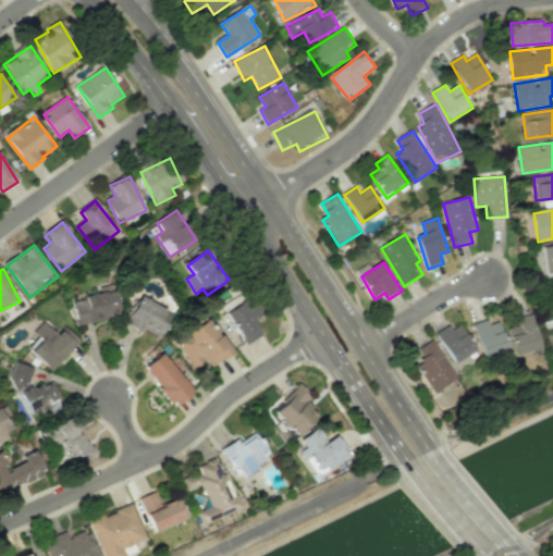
[(81,325),(122,316),(117,291),(75,300),(81,325)]
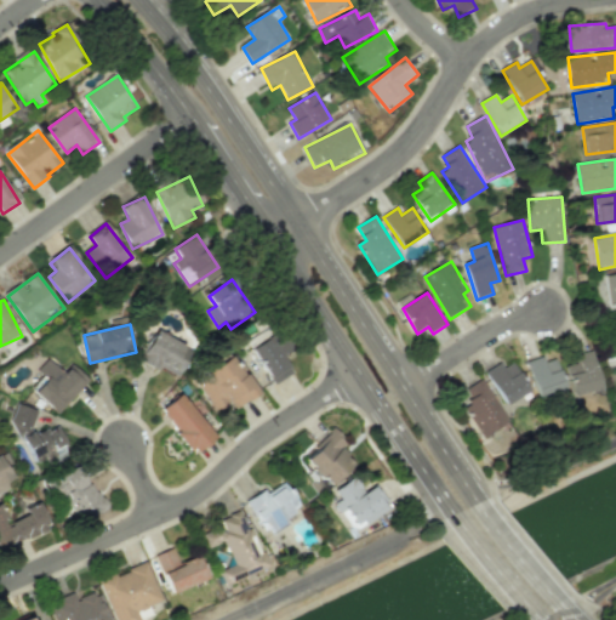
[(194,347),(155,333),(143,362),(182,377),(194,347)]
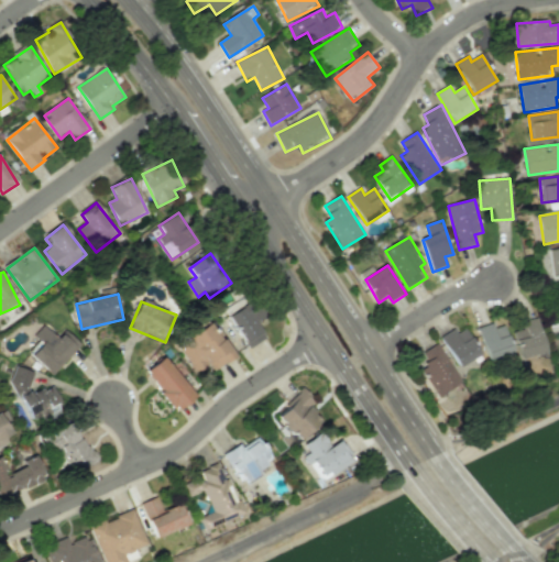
[(258,317),(250,304),(230,316),(250,350),(267,339),(255,319),(258,317)]
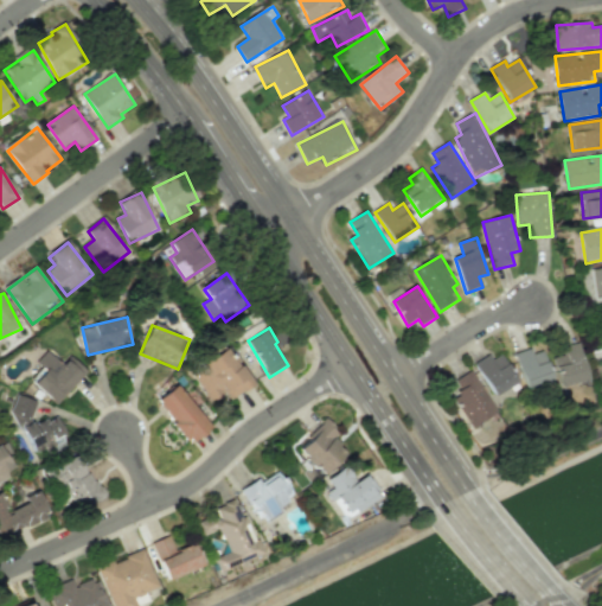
[(232,401),(255,387),(230,346),(192,370),(212,403),(228,393),(232,401)]
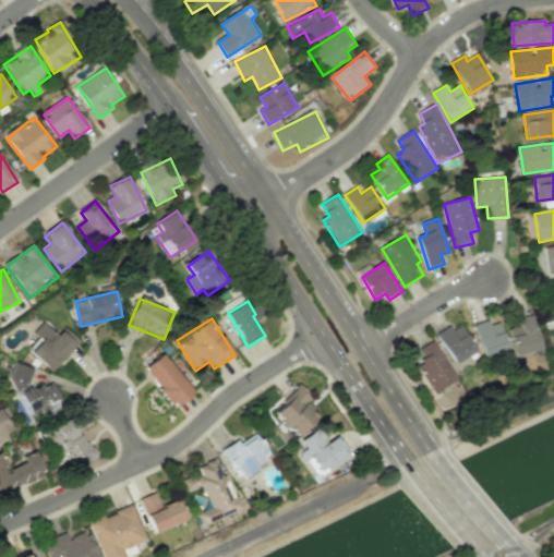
[(510,351),(501,323),(492,326),(490,322),(476,326),(486,359),(510,351)]
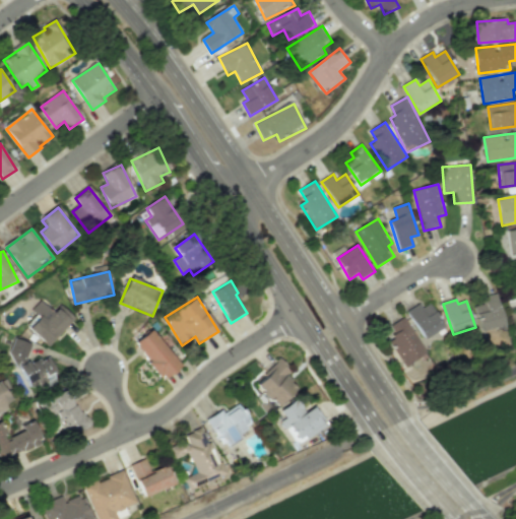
[(474,305),(481,332),(506,326),(499,300),(474,305)]
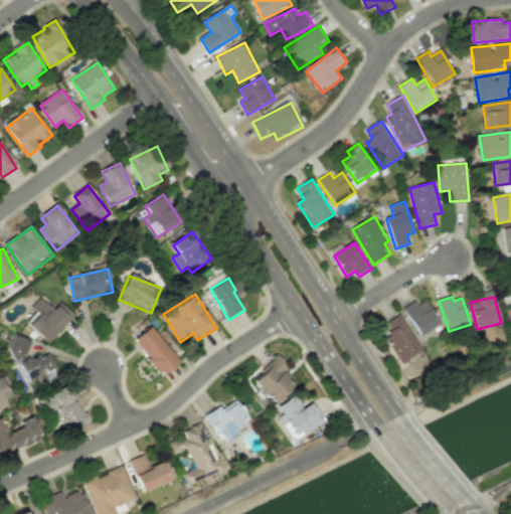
[(62,303),(54,310),(42,298),(33,308),(38,313),(28,324),(49,344),(76,316),(62,303)]
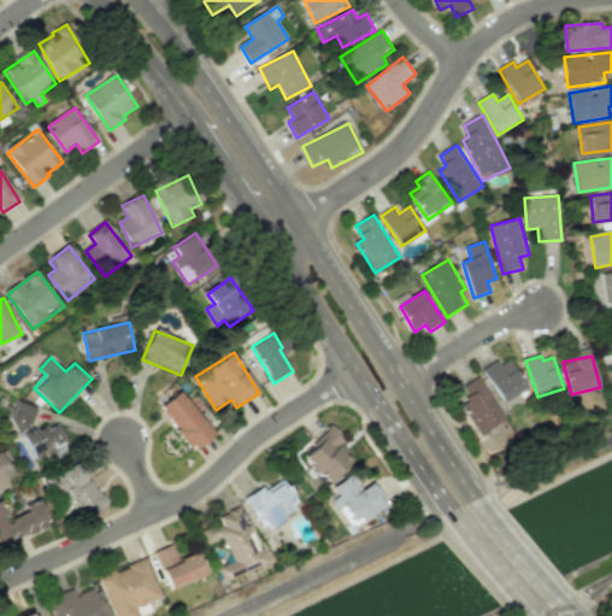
[(487,370),(501,403),(527,392),(513,358),(487,370)]
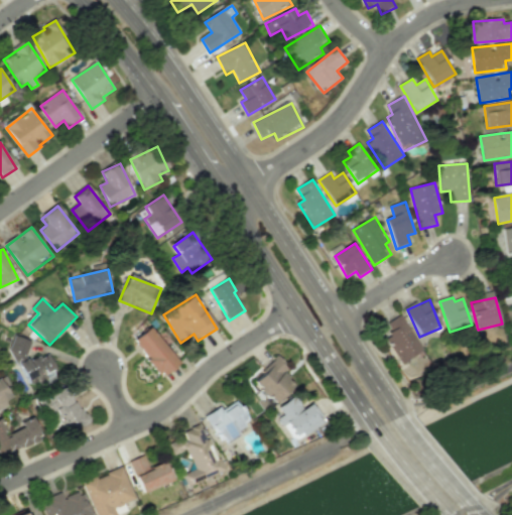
[(382,326),(403,363),(424,351),(403,313),(382,326)]
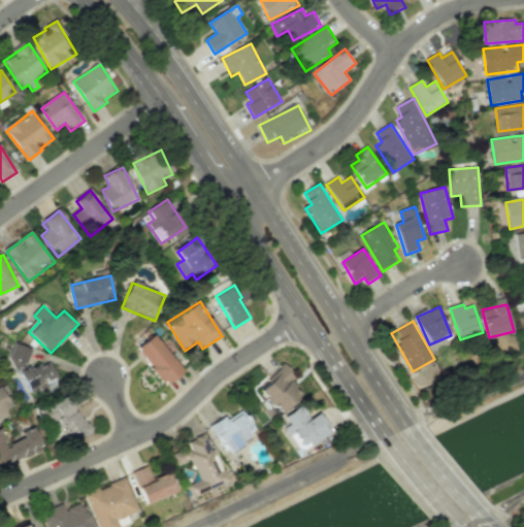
[(186,370),(154,335),(137,351),(169,386),(186,370)]
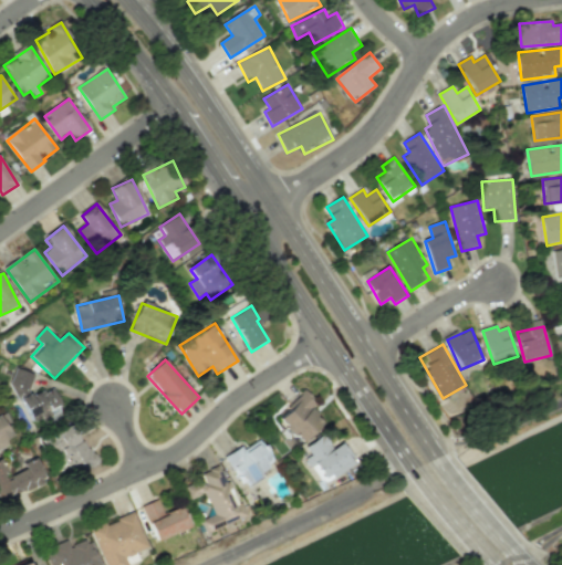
[(37,375),(18,368),(14,380),(32,426),(60,415),(63,406),(55,387),(33,396),(31,390),(37,375)]
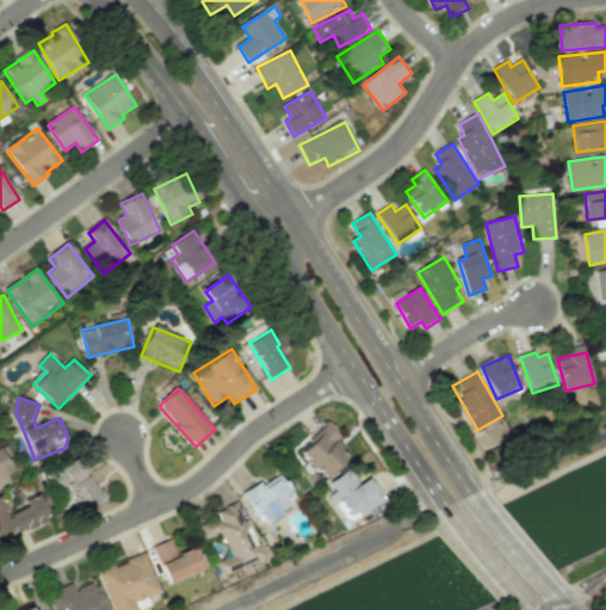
[(327,479),(350,455),(336,443),(344,435),(331,421),(301,454),(327,479)]
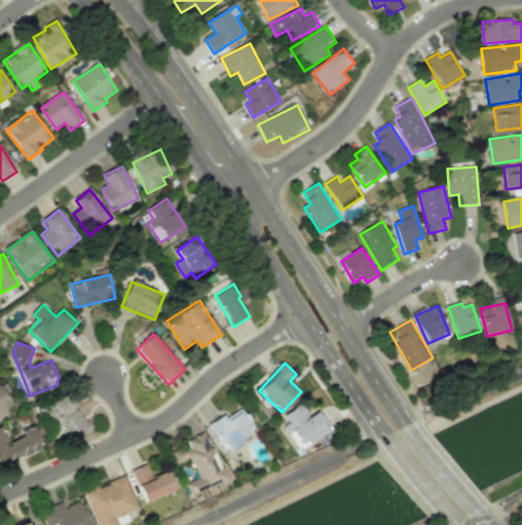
[(0,419),(10,415),(7,408),(11,406),(4,388),(0,389),(0,419)]
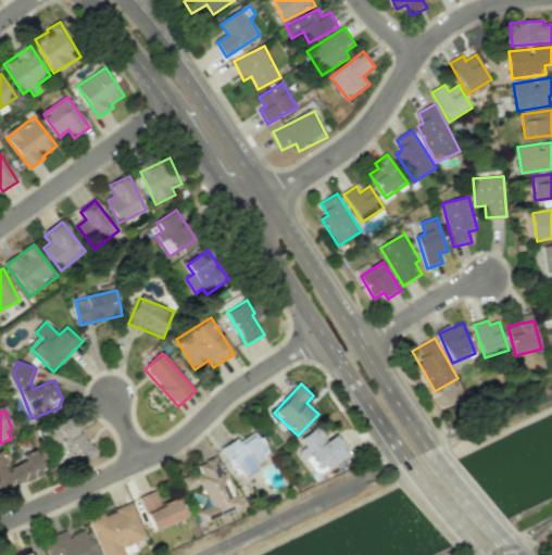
[(95,457),(78,418),(53,428),(69,468),(95,457)]
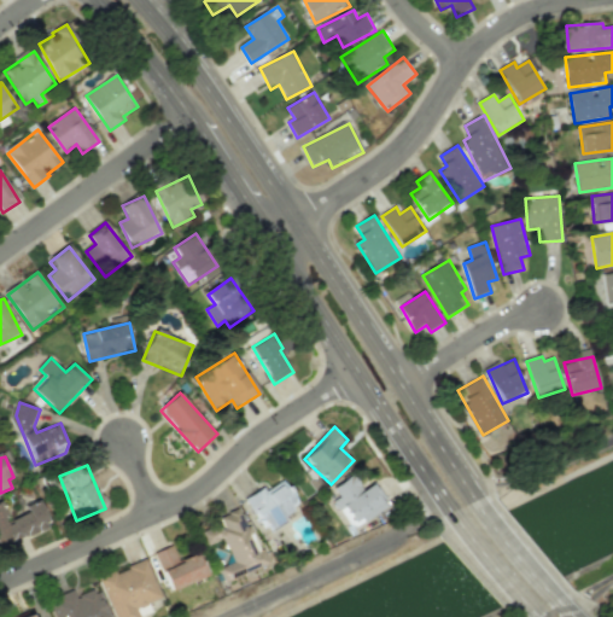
[(333,489),(339,499),(334,502),(344,517),(349,514),(357,528),(390,507),(375,483),(363,490),(354,476),(333,489)]
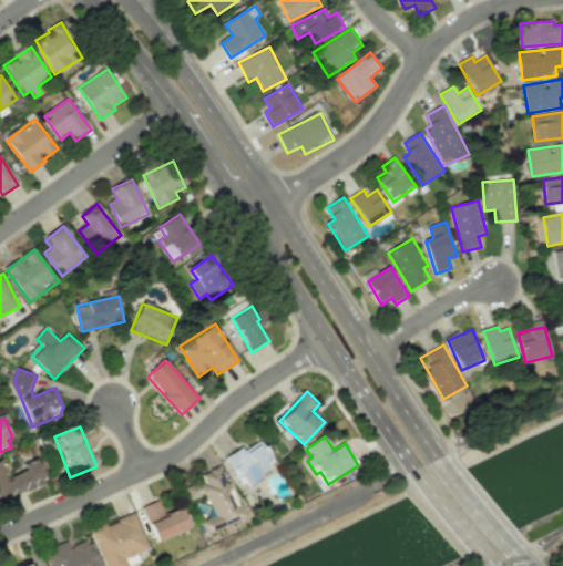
[(246,490),(265,480),(260,472),(275,464),(262,440),(229,458),(246,490)]
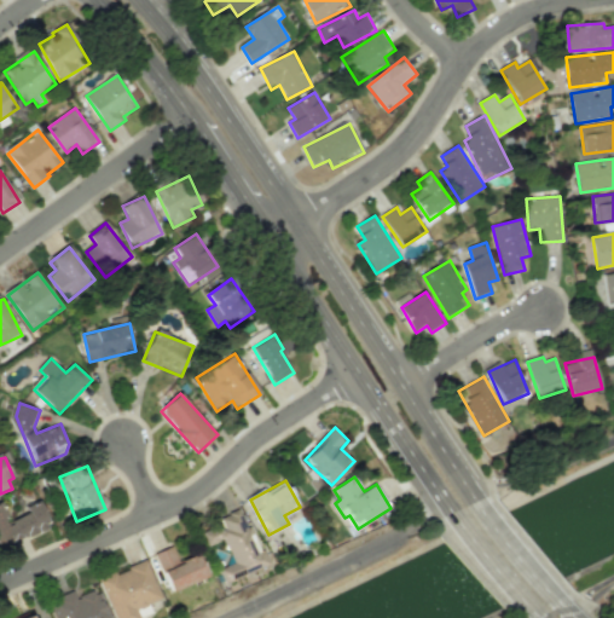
[(9,519),(4,503),(0,504),(0,548),(52,529),(44,506),(9,519)]
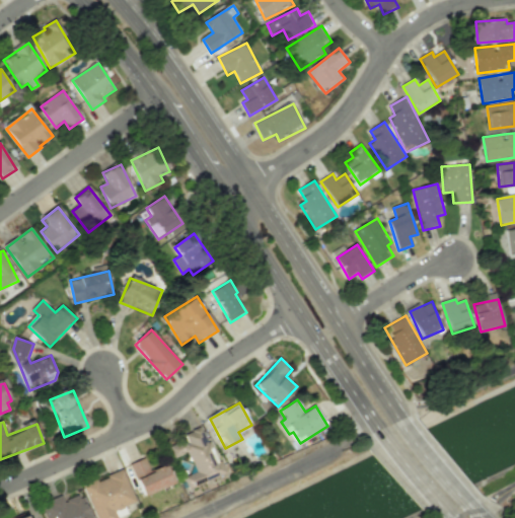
[(224,475),(205,426),(186,434),(189,442),(170,449),(174,458),(190,452),(198,472),(186,477),(190,489),(224,475)]
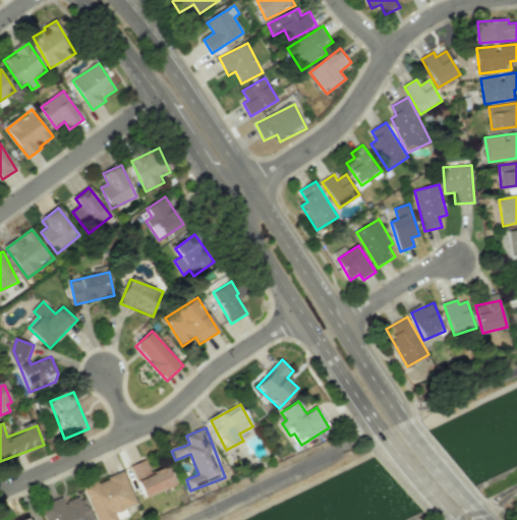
[(132,466),(147,499),(176,486),(168,466),(153,473),(147,460),(132,466)]
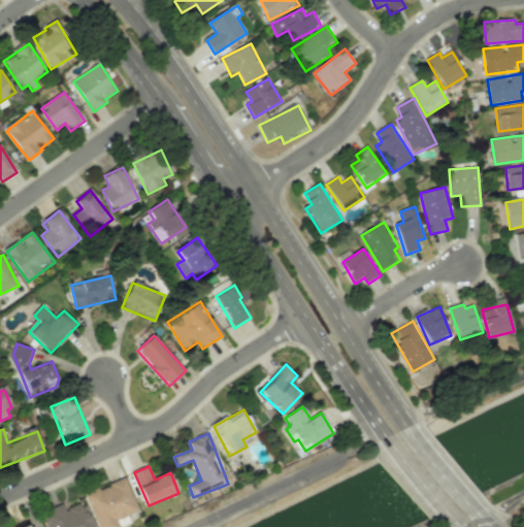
[(129,526),(133,525),(129,516),(140,511),(128,479),(88,494),(100,526),(129,526)]
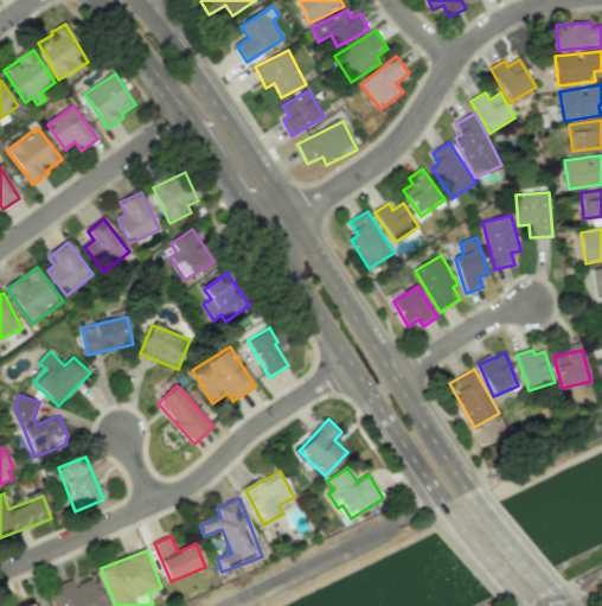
[(109,605),(98,578),(77,586),(75,581),(51,589),(57,605),(109,605)]
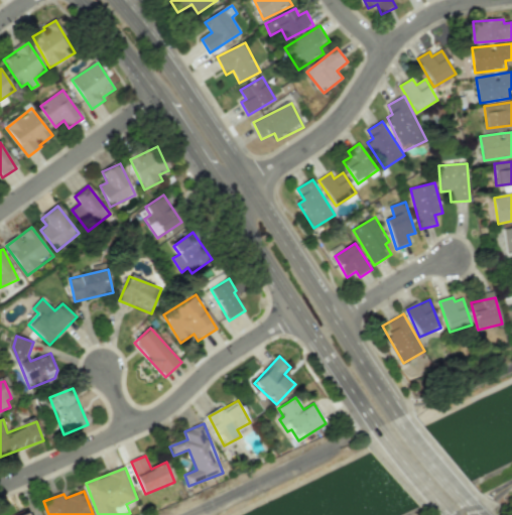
All buildings are outlined.
